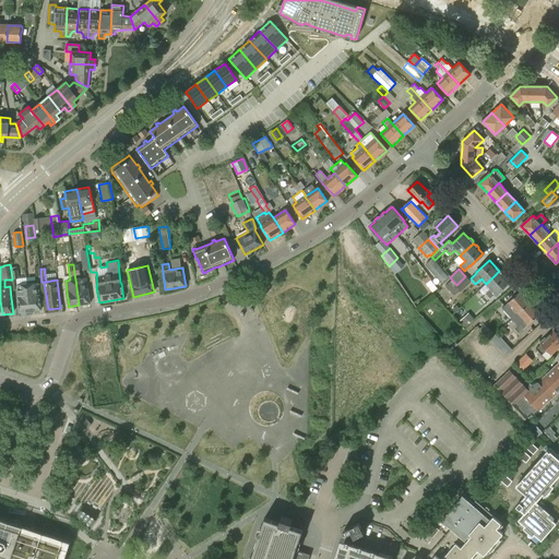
[(509,282),(499,271),(486,284),(491,289),(486,295),(490,299),(496,294),(509,282)]
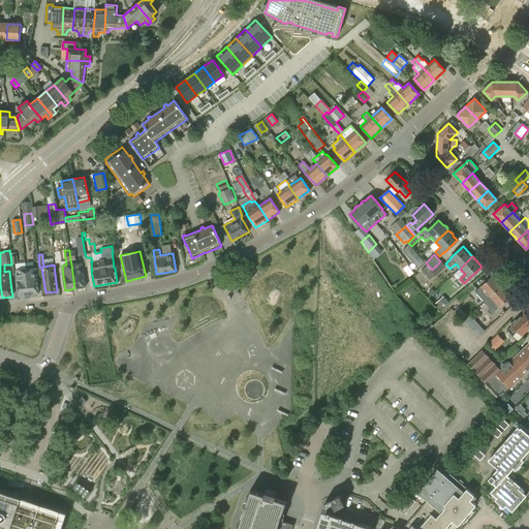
[(81,262),(71,265),(74,288),(85,287),(83,273),(81,262)]
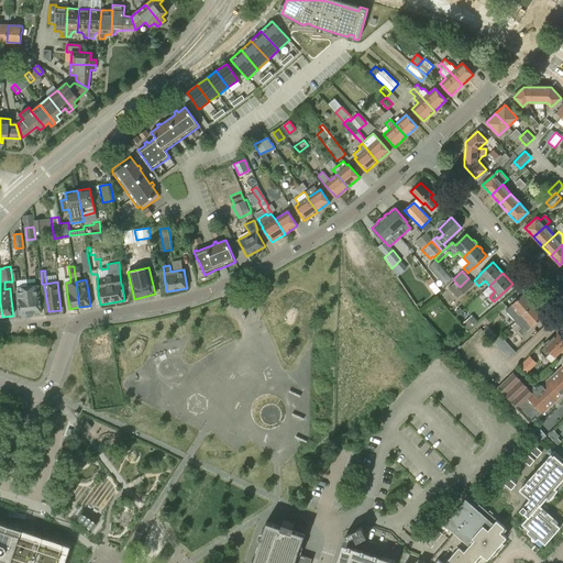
[(434,293),(439,289),(433,283),(429,286),(434,293)]
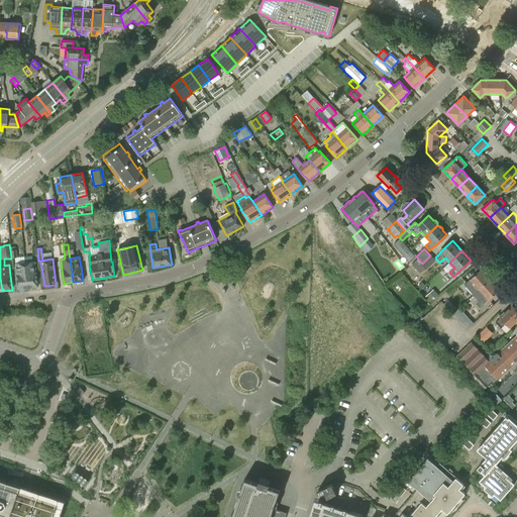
[(420,275),(425,270),(416,261),(411,265),(420,275)]
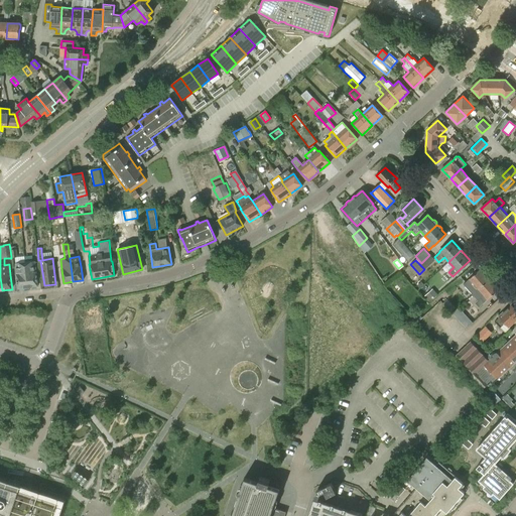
[(34,261),(25,262),(28,287),(38,286),(36,272),(35,272),(34,261)]
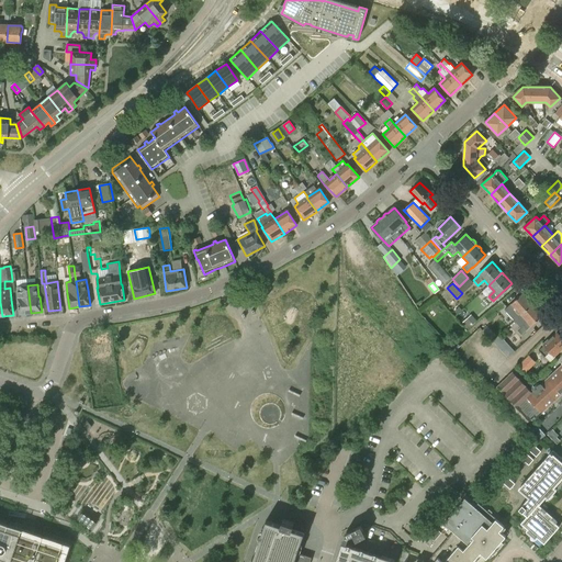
[(20,314),(31,313),(27,285),(17,287),(18,299),(20,314)]
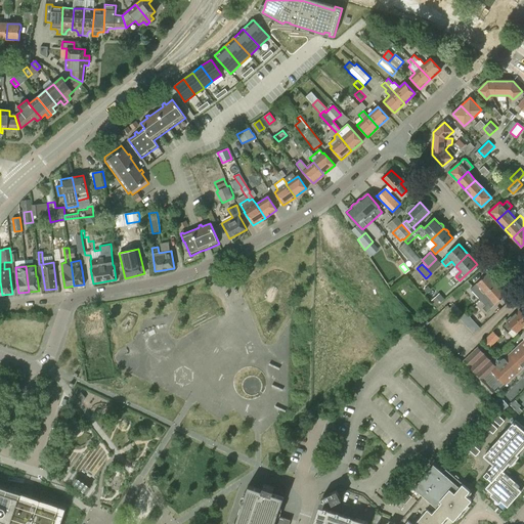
[(470,289),(479,299),(495,285),(486,274),(470,289)]
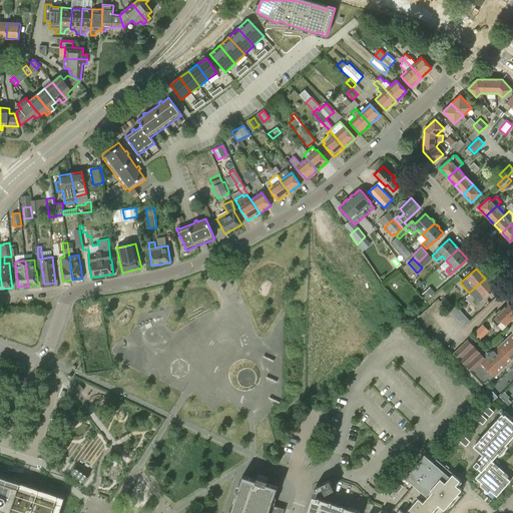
[(450,282),(451,282),(443,290),(448,295),(455,287),(455,286),(462,280),(457,275),(450,282)]
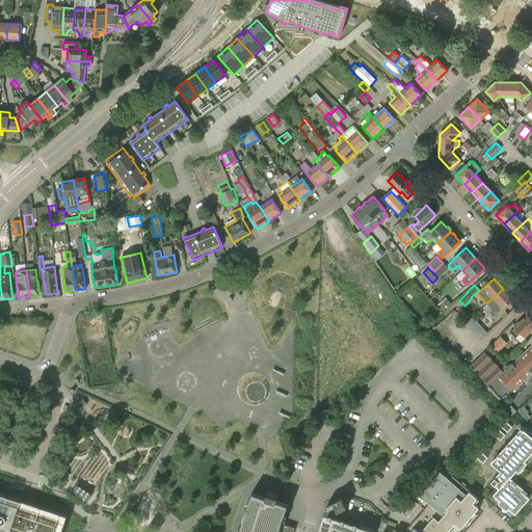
[(512,299),(503,289),(486,303),(493,310),(489,313),(493,317),(512,299)]
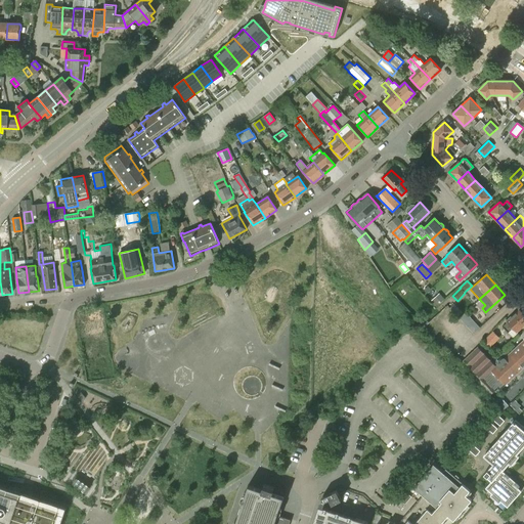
[(431,302),(436,307),(444,300),(439,294),(431,302)]
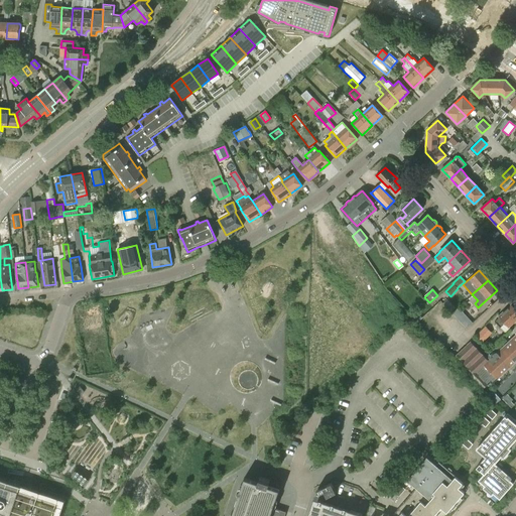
[(508,327),(515,319),(515,308),(515,309),(511,305),(499,316),(500,317),(496,323),(500,328),(505,324),(508,327)]
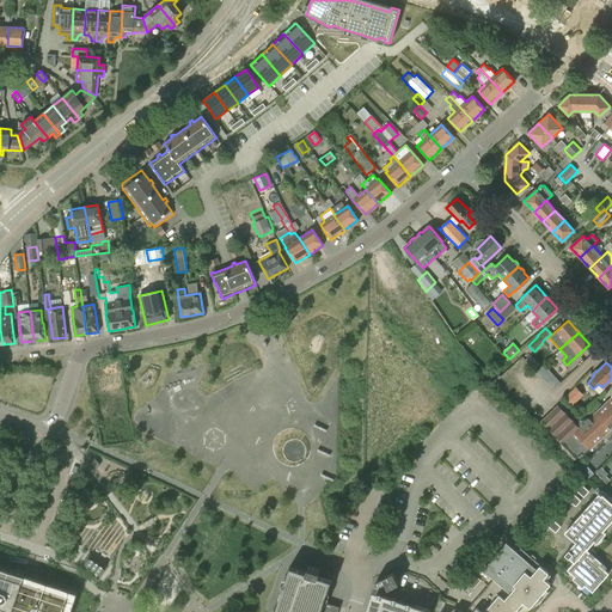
[(554,374),(545,381),(554,390),(561,383),(554,374)]
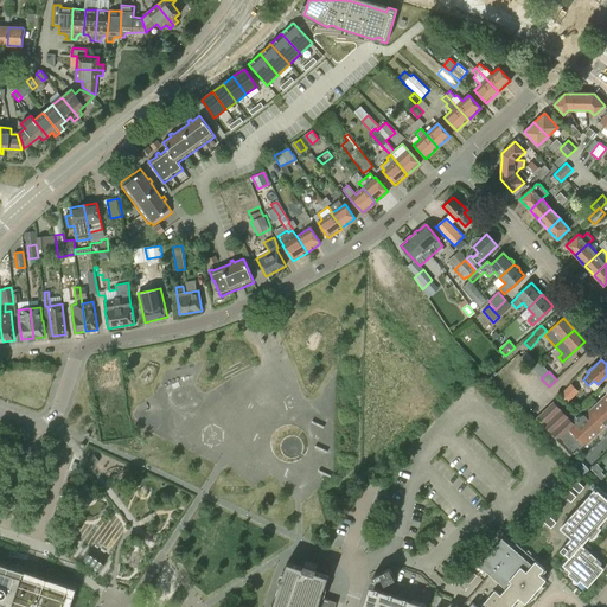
[(572,391),(581,383),(575,377),(566,387),(572,391)]
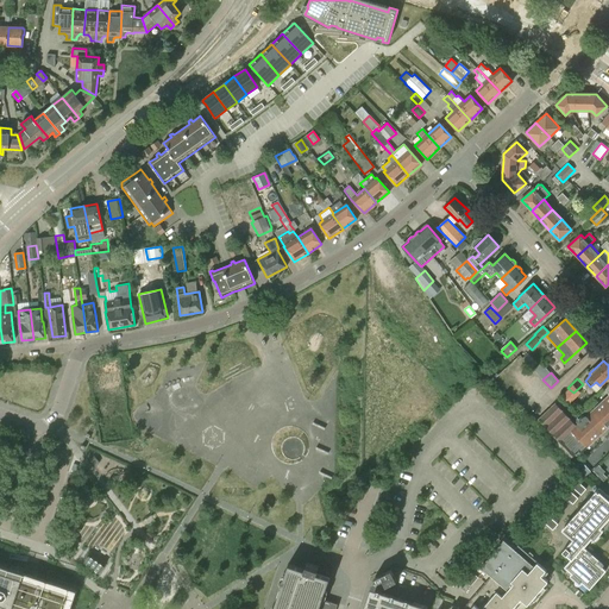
[(560,443),(573,457),(578,451),(581,453),(608,426),(608,391),(608,394),(608,395),(598,406),(576,426),(556,403),(538,419),(560,443)]
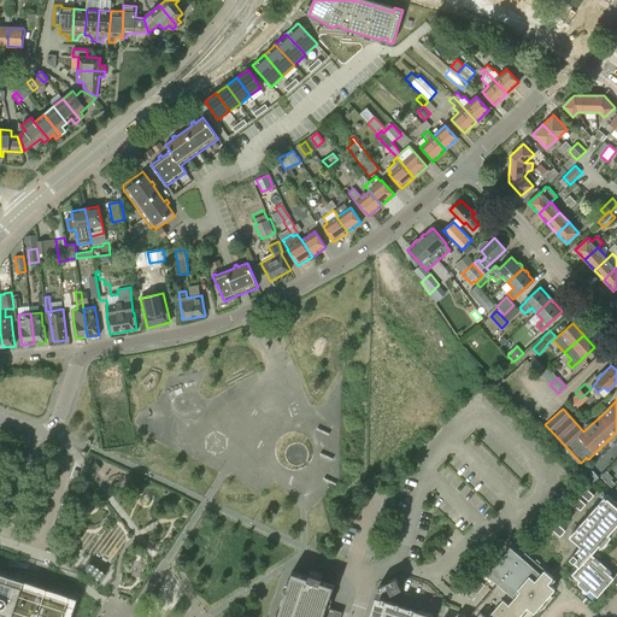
[(588,491),(586,488),(581,494),(588,501),(594,495),(588,491)]
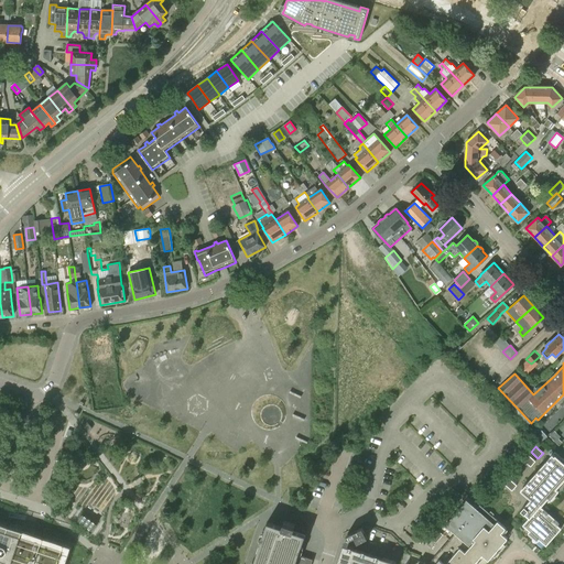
[(535,462),(529,455),(523,461),(524,462),(531,467),(535,462)]
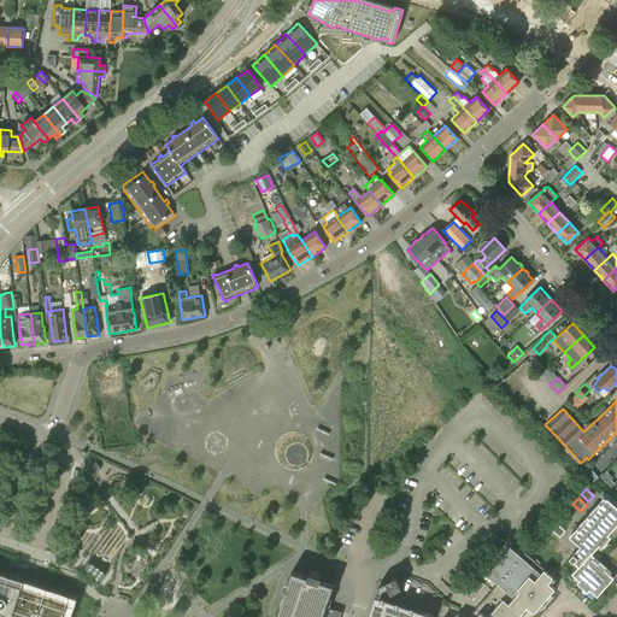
[(616,506),(616,507),(607,499),(574,536),(582,544),(580,546),(569,558),(579,566),(571,575),(597,597),(613,579),(589,557),(591,554),(593,553),(616,524),(616,506)]
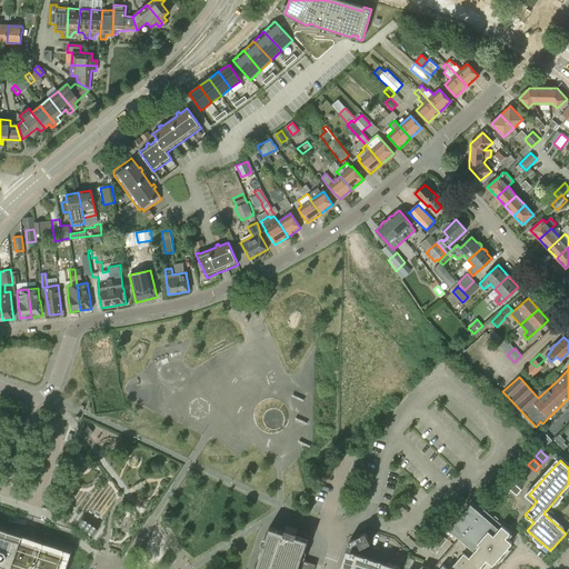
[(520,473),(519,472),(515,478),(521,485),(526,479),(520,473)]
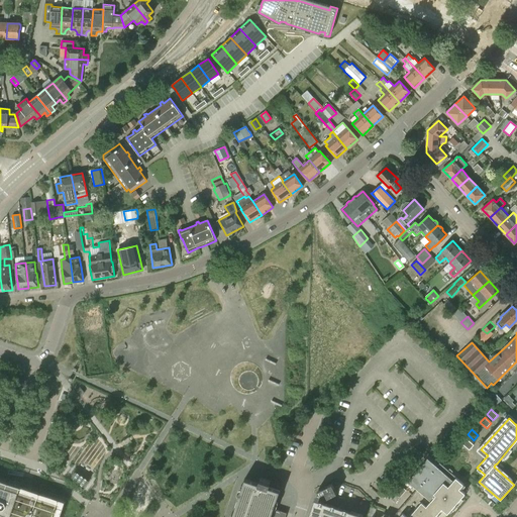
[(472,443),(464,437),(460,442),(470,450),(474,445),(472,443)]
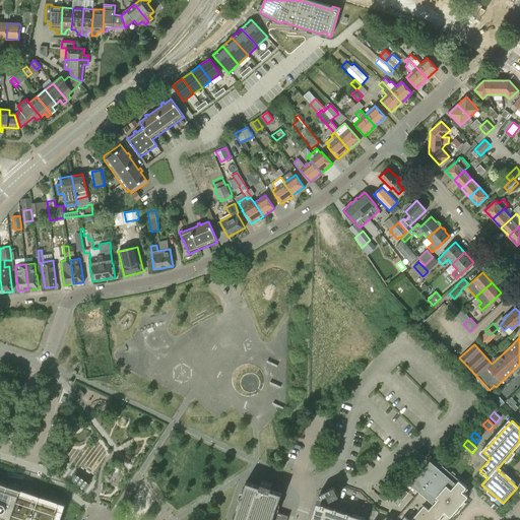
[(437,519),(444,512),(450,517),(464,501),(468,496),(462,492),(466,486),(442,466),(439,469),(430,461),(410,484),(419,492),(413,498),(398,516),(402,519),(401,519),(392,519),(385,517),(385,519),(381,519),(437,519)]
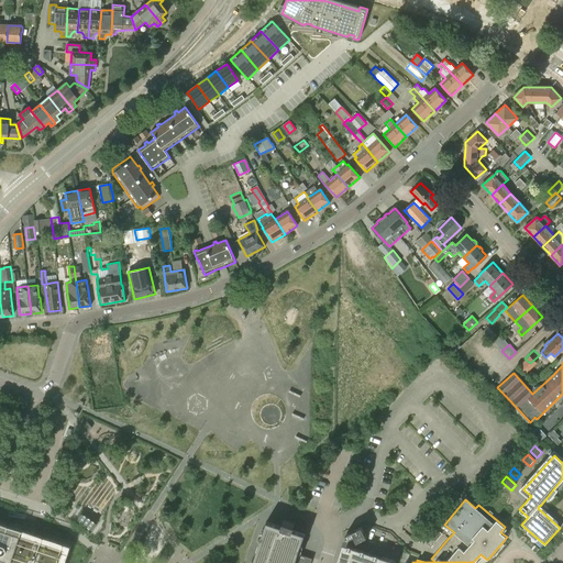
[(77,519),(92,529),(95,525),(96,523),(98,520),(83,510),(79,516),(77,519)]
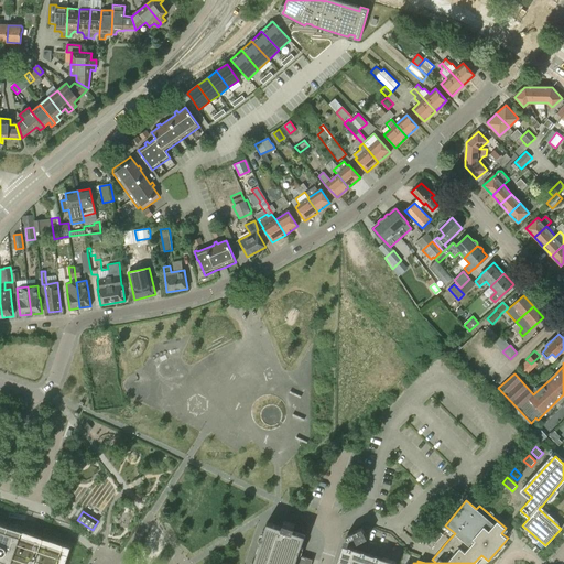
[(311,563),(313,560),(299,555),(305,535),(293,531),(295,524),(284,521),(282,528),(267,522),(252,563),(311,563)]
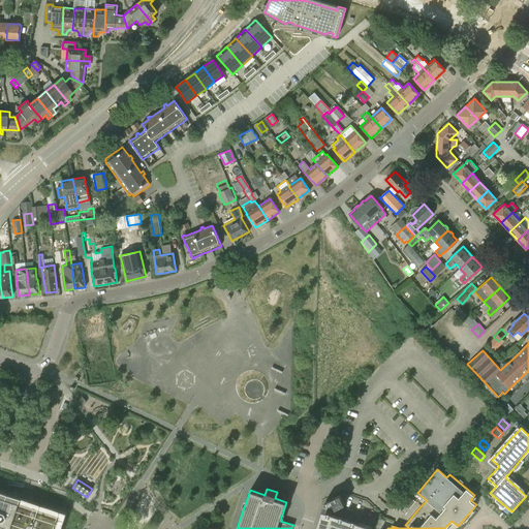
[(0,528),(55,528),(60,516),(0,495),(0,528)]
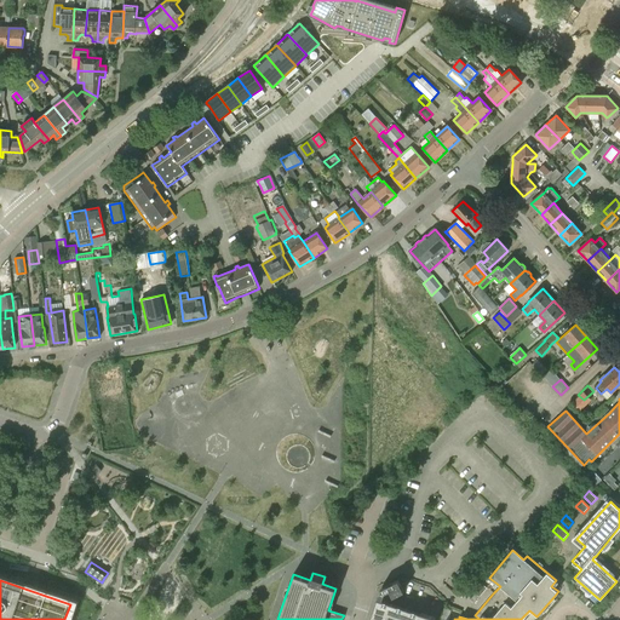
[(403,592),(399,580),(386,586),(380,590),(378,597),(377,600),(382,601),(383,598),(384,593),(389,591),(392,597),(403,592)]
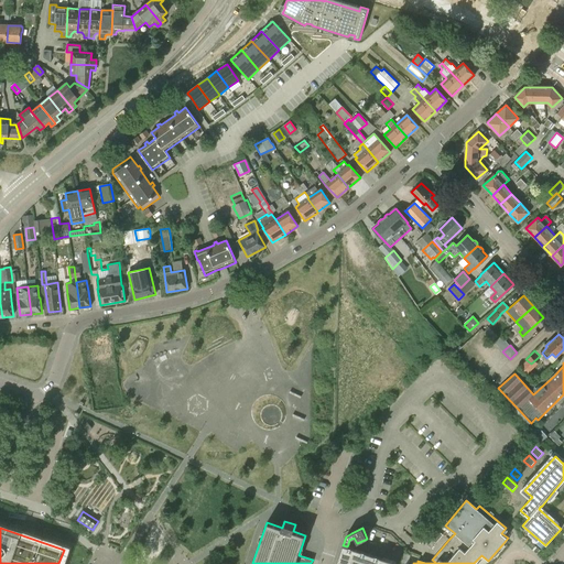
[(427,545),(431,549),(443,535),(434,528),(427,535),(432,540),(427,545)]
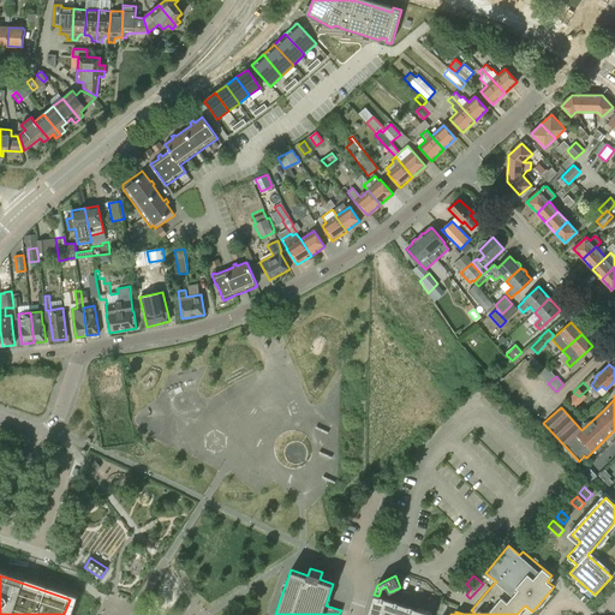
[(366,614),(431,614),(417,609),(416,611),(372,597),(366,614)]
